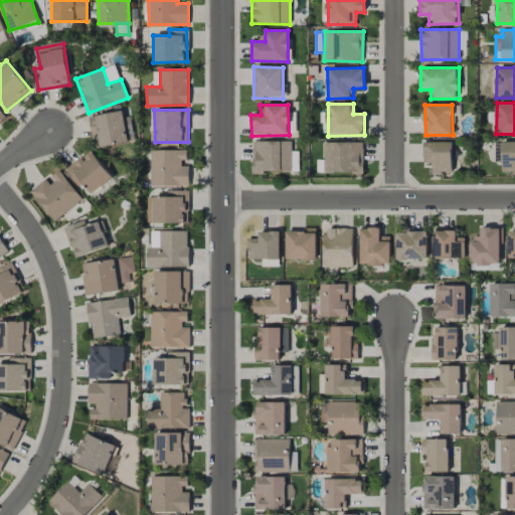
[(95,147),(133,142),(129,111),(91,117),(95,147)]
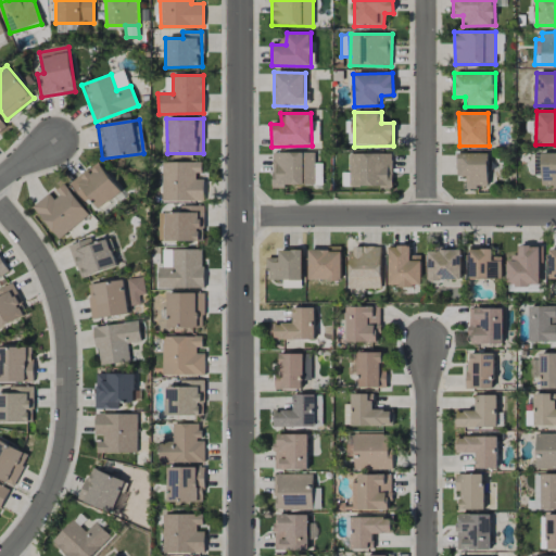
[(272,186),(314,186),(315,153),(273,152),(272,186)]
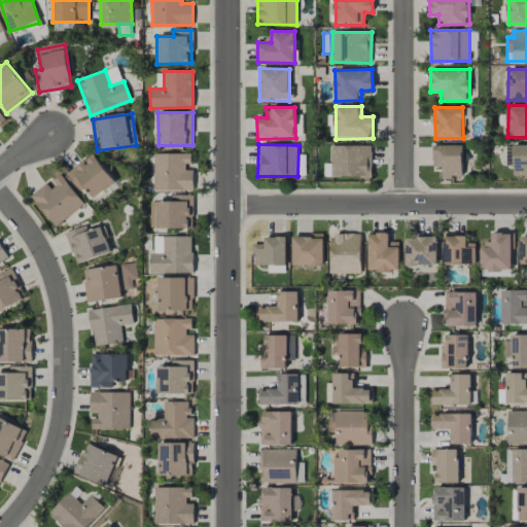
[(526,144),(514,145),(514,177),(526,177),(526,144)]
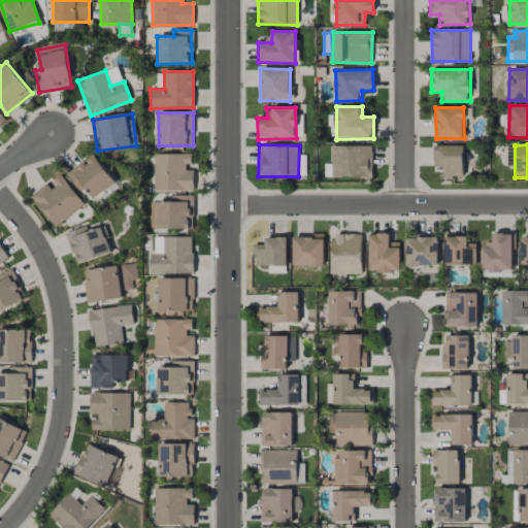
[(372,145),(332,146),(332,177),(372,176),(372,145)]
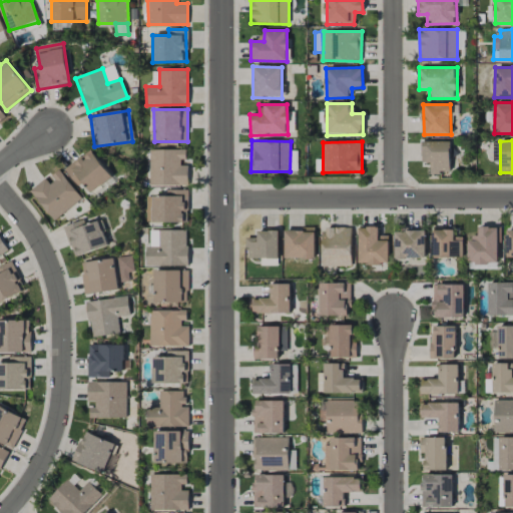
[(451,141),(423,141),(422,163),(430,163),(430,172),(450,173),(451,141)]
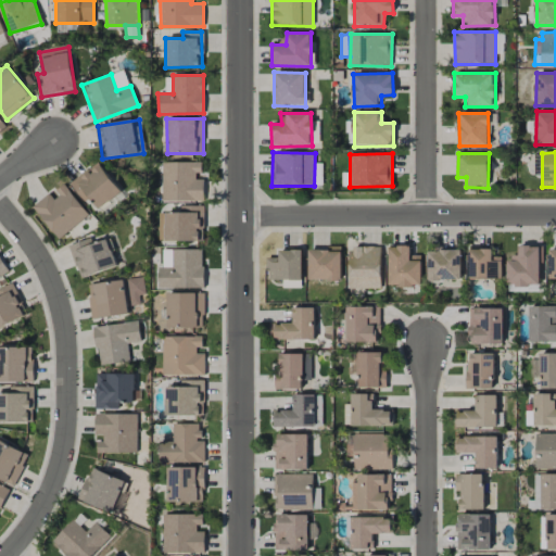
[(100,210),(122,190),(97,162),(71,185),(86,201),(89,198),(100,210)]
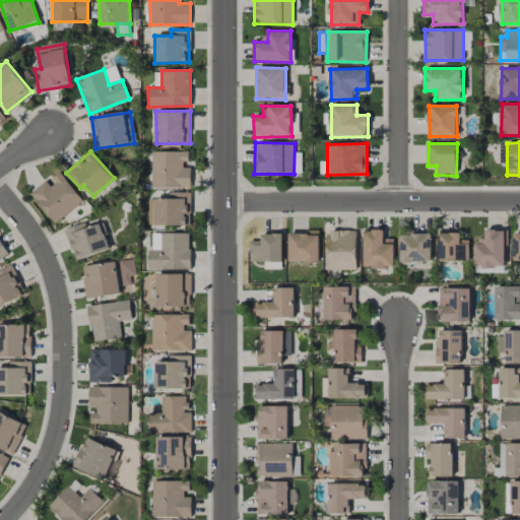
[(190,188),(190,165),(189,165),(188,151),(151,151),(151,188),(190,188)]
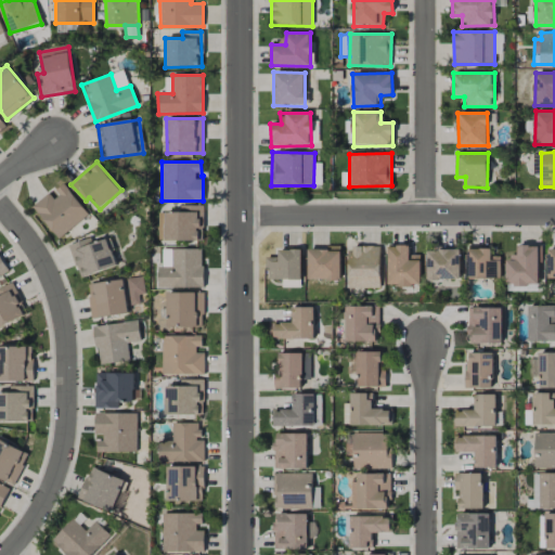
[(52,193),(51,191),(31,207),(60,239),(89,214),(63,183),(52,193)]
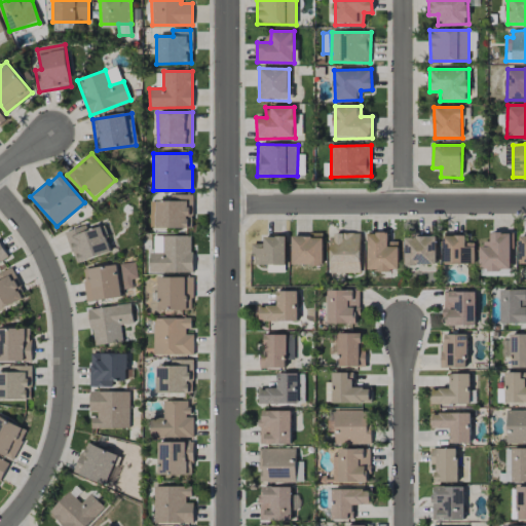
[(190,228),(191,195),(173,194),(173,201),(156,201),(156,228),(190,228)]
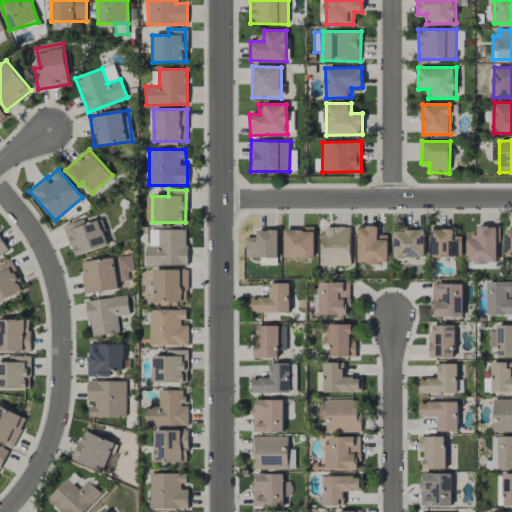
[(100,221),(86,226),(84,219),(64,226),(74,257),(108,246),(100,221)]
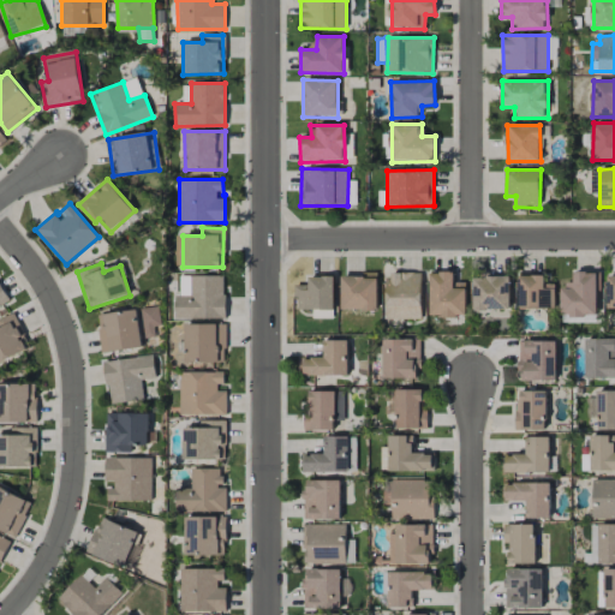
[(431,272),(430,316),(466,317),(466,282),(454,282),(455,273),(431,272)]
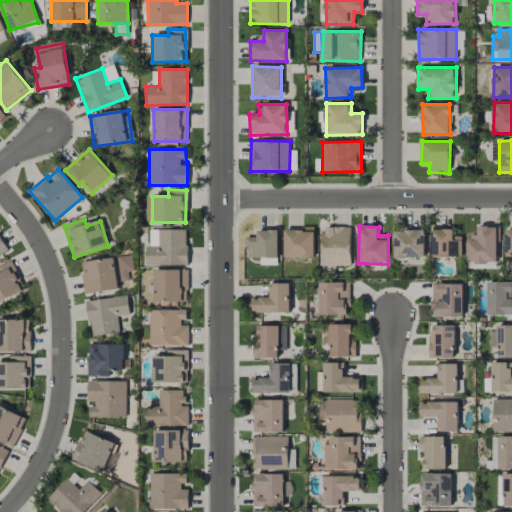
[(497,226),(478,226),(477,235),(467,235),(467,263),(497,263),(497,226)]
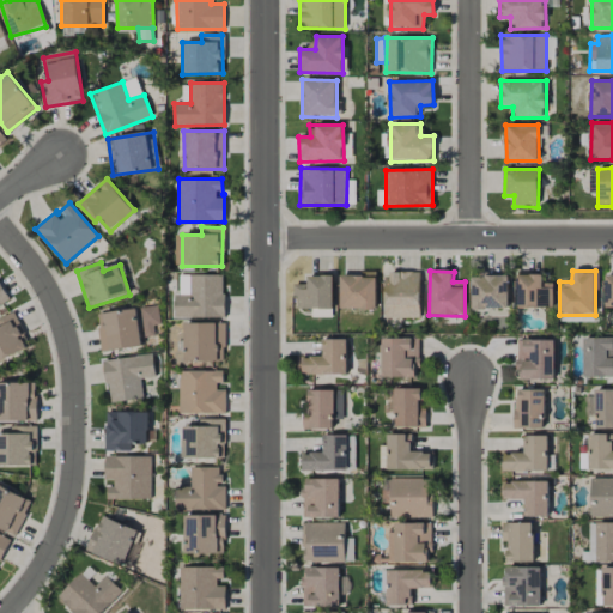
[(376,309),(377,274),(341,273),(340,309),(376,309)]
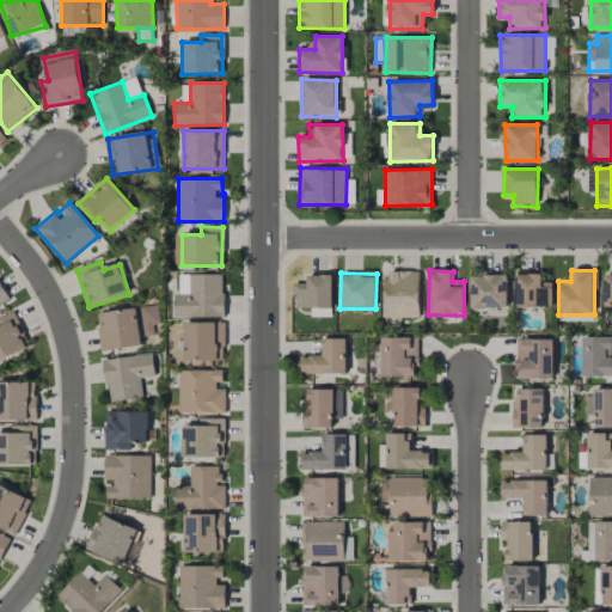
[(420,273),(385,273),(384,318),(420,318),(420,273)]
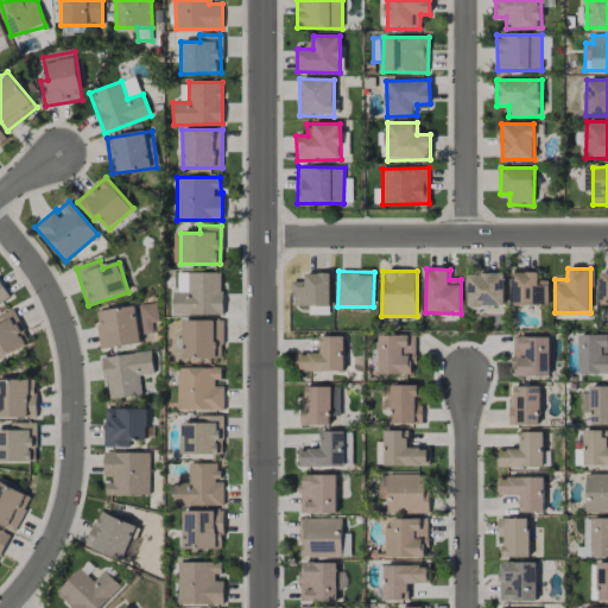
[(222,315),(222,272),(188,273),(189,292),(173,292),(173,316),(222,315)]
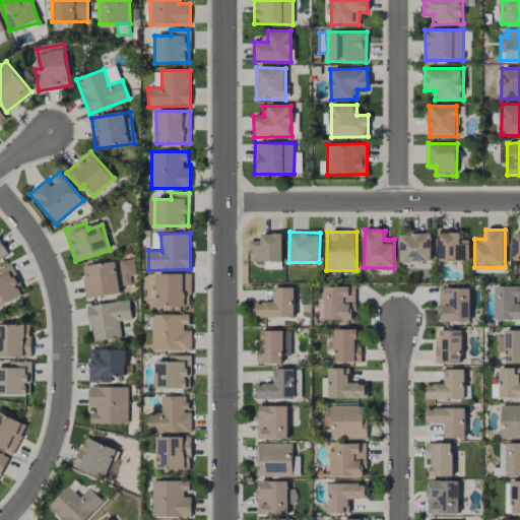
[(469,261),(469,241),(460,241),(460,233),(439,234),(440,262),(469,261)]
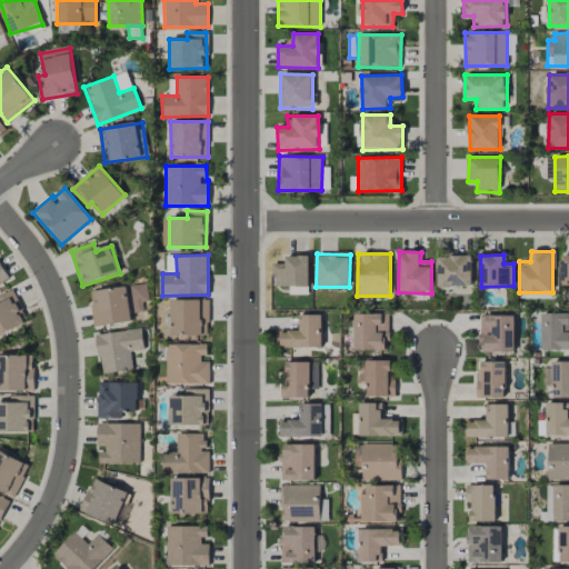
[(309,256),(286,256),(286,263),(275,263),(275,287),(310,287),(309,256)]
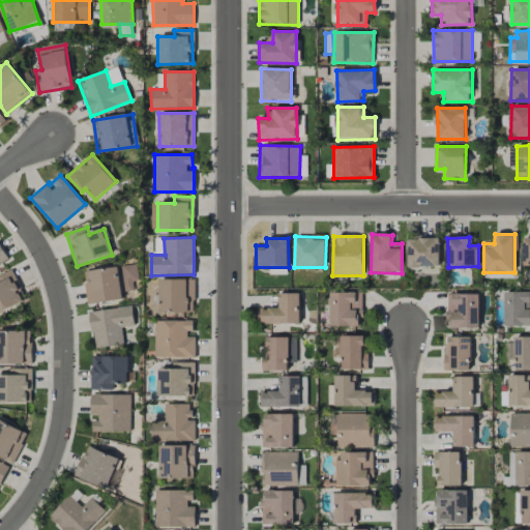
[(439,238),(408,239),(409,268),(440,267),(439,238)]
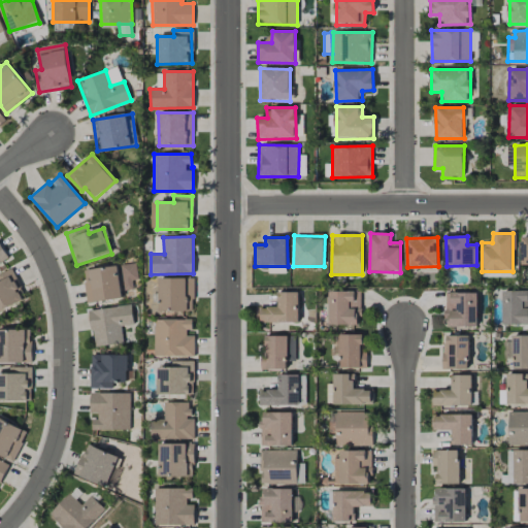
[(0,263),(8,258),(0,243),(0,263)]
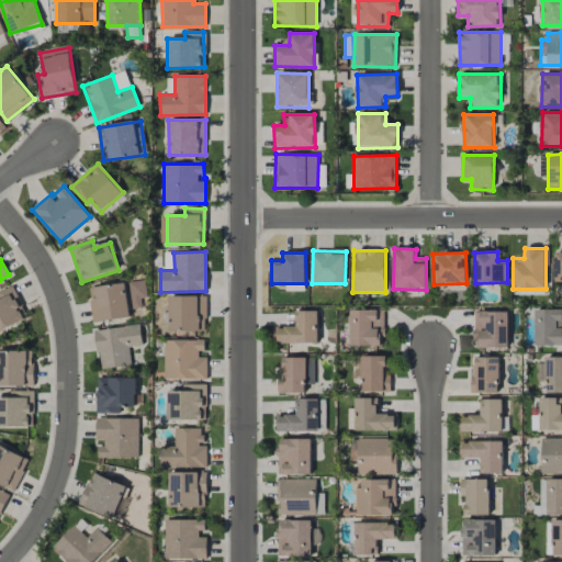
[(132,308),(141,307),(141,299),(146,298),(145,280),(131,281),(132,308)]
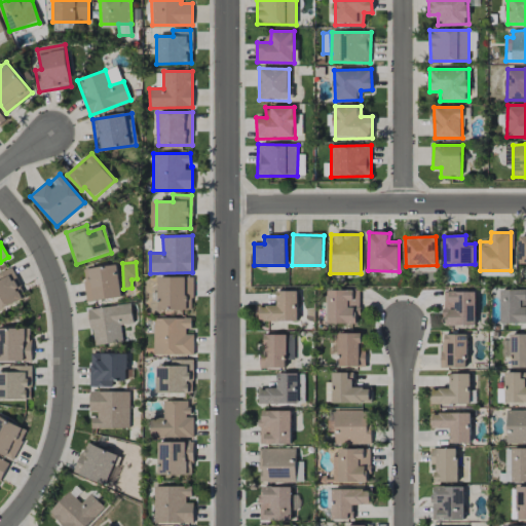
[(82,269),(87,302),(122,297),(120,285),(122,285),(119,264),(82,269)]
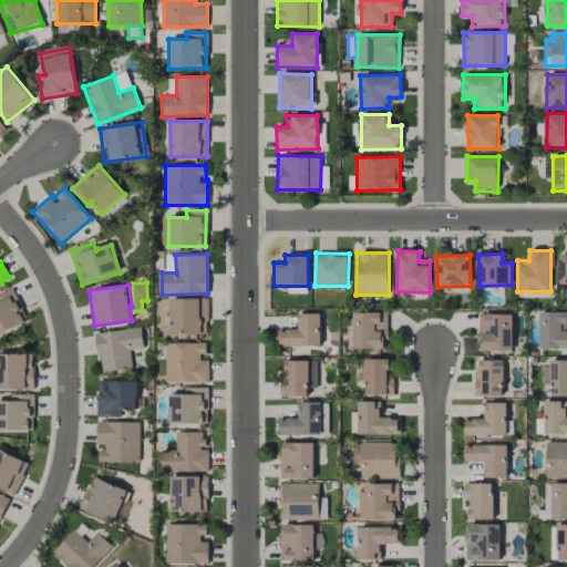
[(0,294),(0,334),(27,323),(12,289),(0,294)]
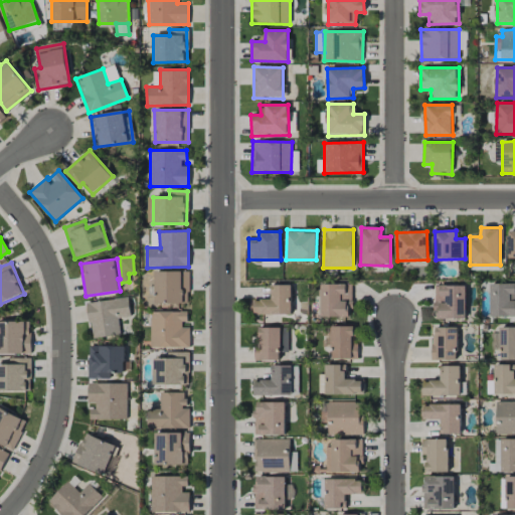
[(189,272),(155,271),(155,303),(188,304),(189,272)]
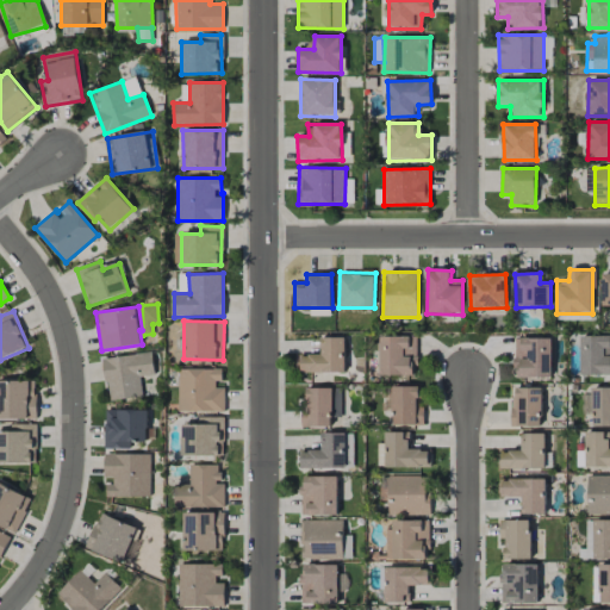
[(582,375),(609,374),(609,335),(582,336),(582,375)]
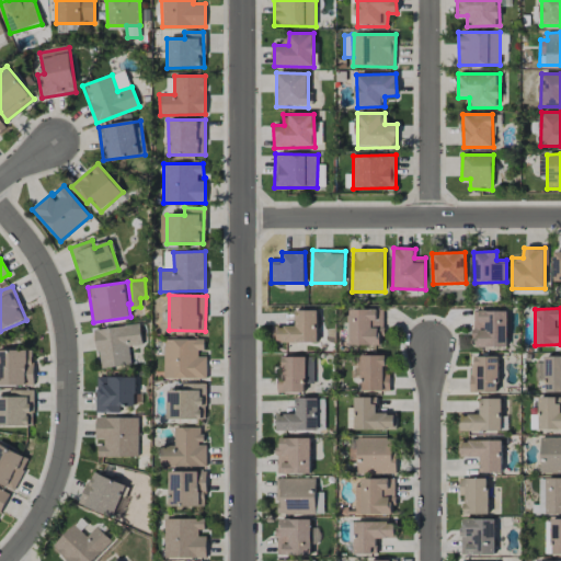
[(382,345),(382,309),(350,309),(350,345),(382,345)]
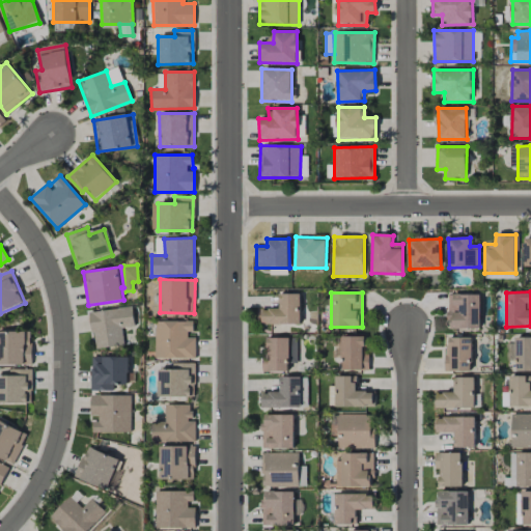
[(301,324),(300,294),(280,294),(280,309),(262,309),(262,325),(301,324)]
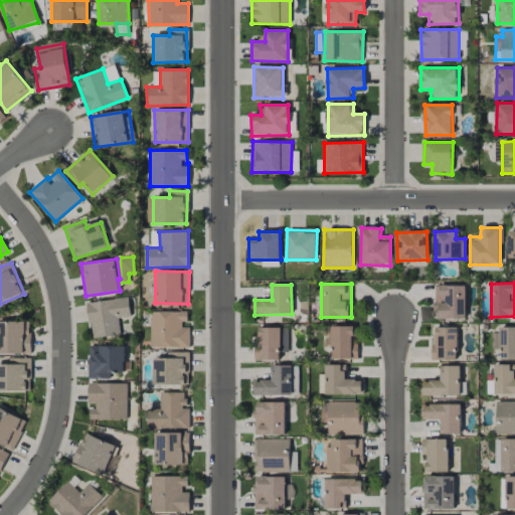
[(466,286),(435,286),(435,319),(466,319),(466,286)]
